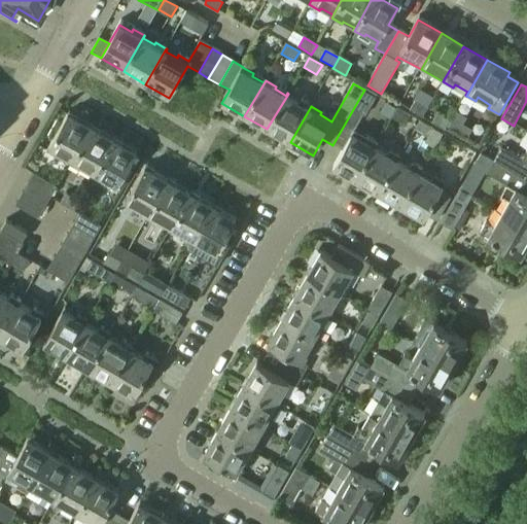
[(365,117),(377,97),(364,90),(332,145),(343,150),(334,168),(356,180),(377,144),(354,131),(362,116),(365,117)]
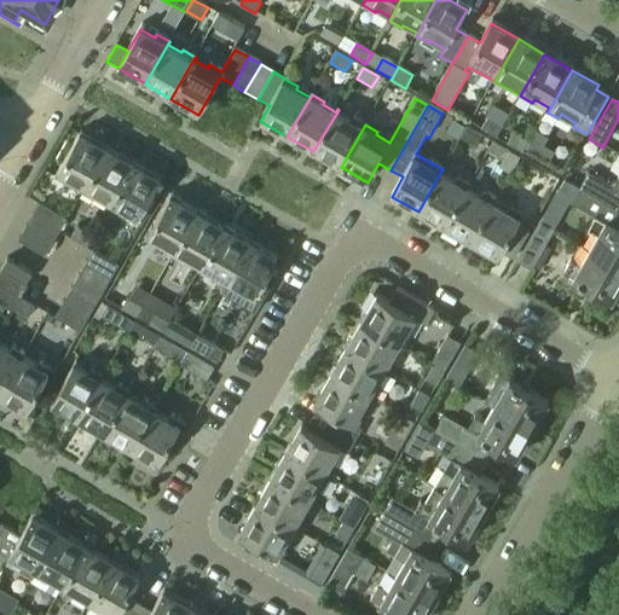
[(341,167),(365,125),(364,125),(363,127),(350,120),(351,117),(339,110),(313,151),(341,167)]
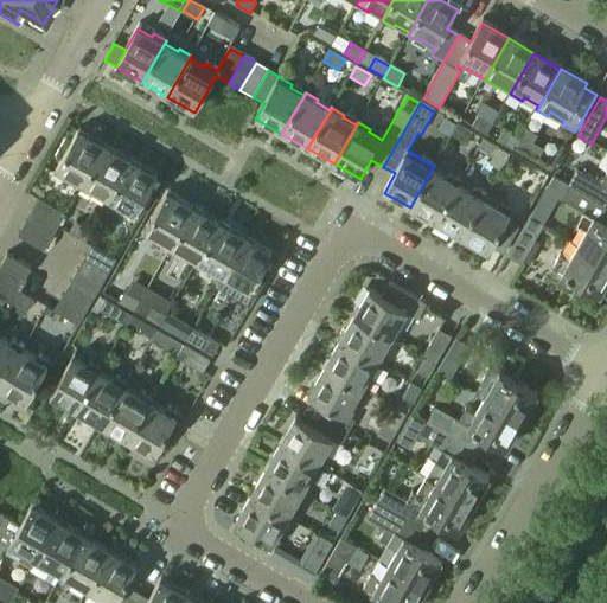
[(478,117),(472,127),(486,136),(492,126),(478,117)]
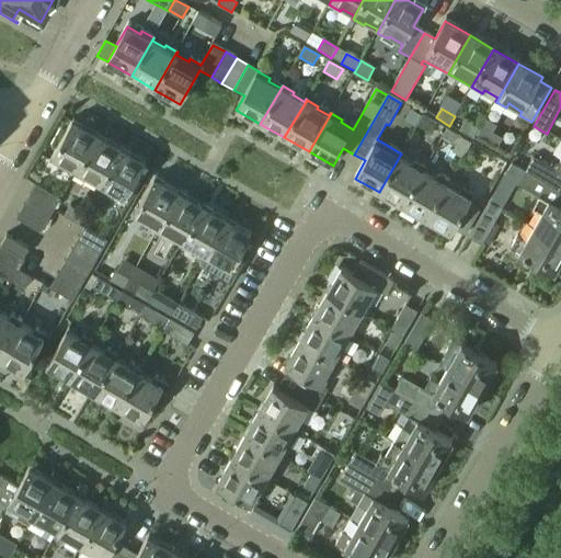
[(423,115),(418,125),(431,134),(436,124),(423,115)]
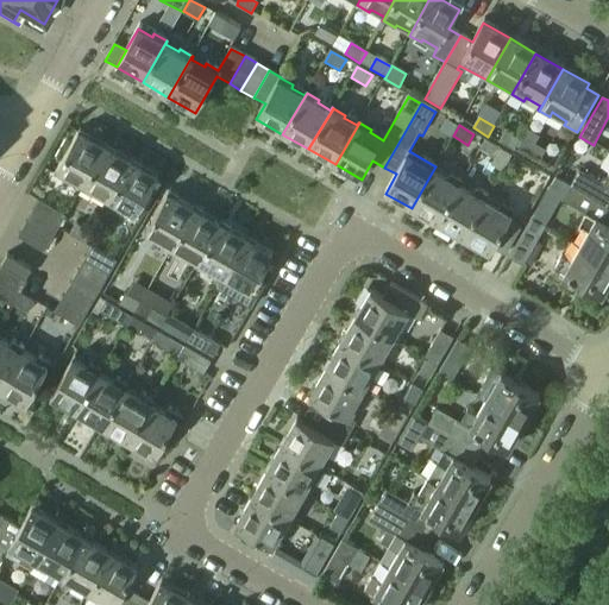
[(528,131),(518,149),(529,156),(535,145),(540,138),(528,131)]
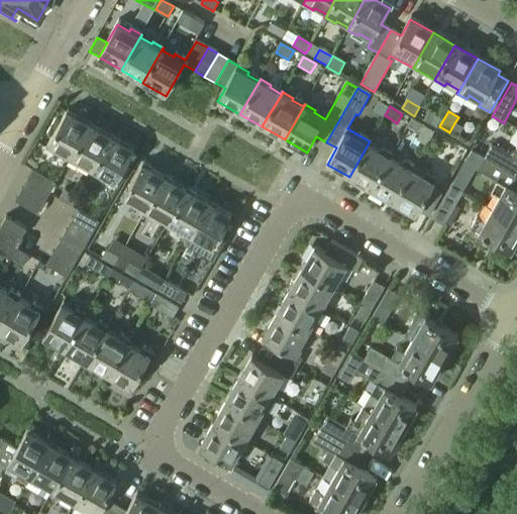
[(428,112),(423,121),(436,128),(441,119),(428,112)]
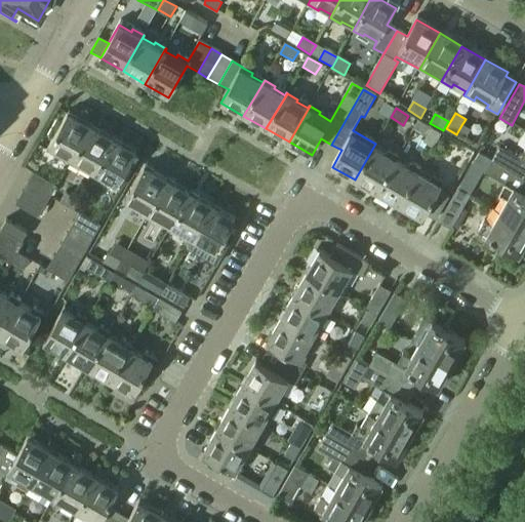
[(70,164),(90,128),(68,115),(46,151),(70,164)]
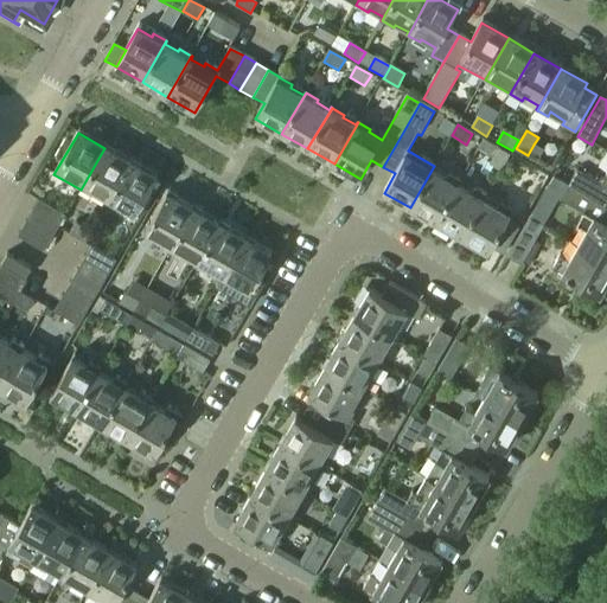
[(499,148),(484,140),(478,151),(493,159),(499,148)]
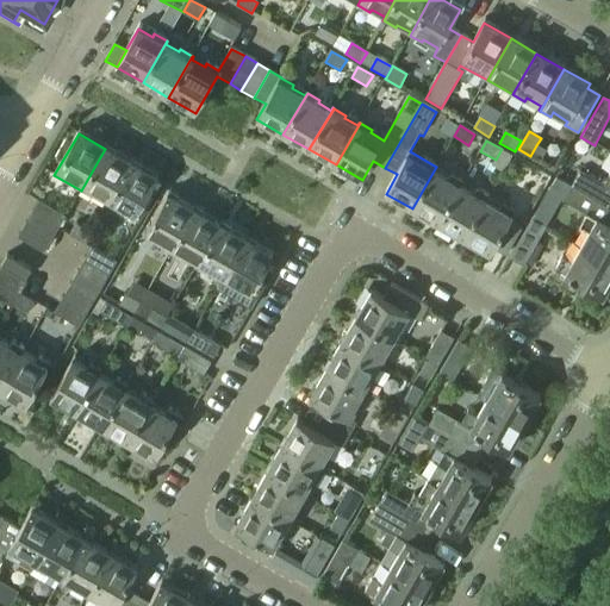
[(107,205),(131,163),(105,149),(81,191),(93,197),(94,194),(109,201),(106,205),(107,205)]
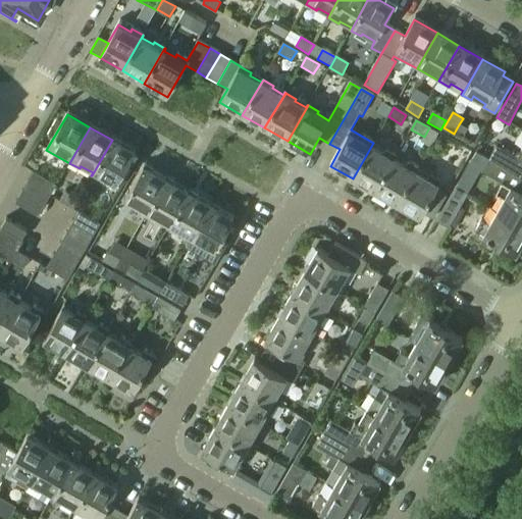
[(112,140),(92,175),(102,182),(103,178),(116,187),(135,153),(112,140)]
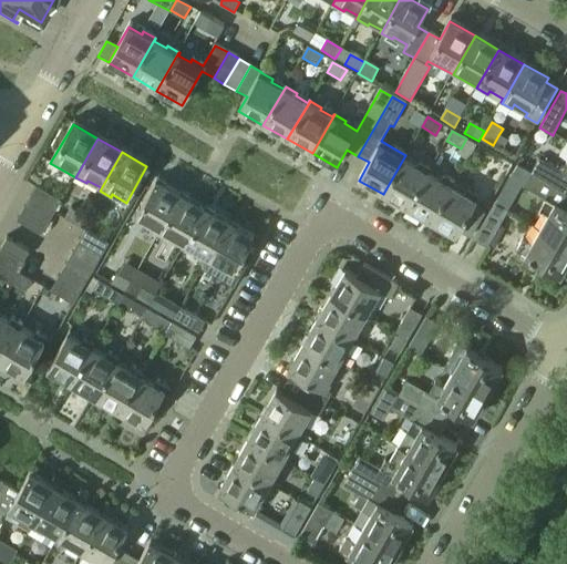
[(406,207),(430,170),(419,163),(418,166),(405,160),(406,156),(405,155),(383,194),(406,207)]
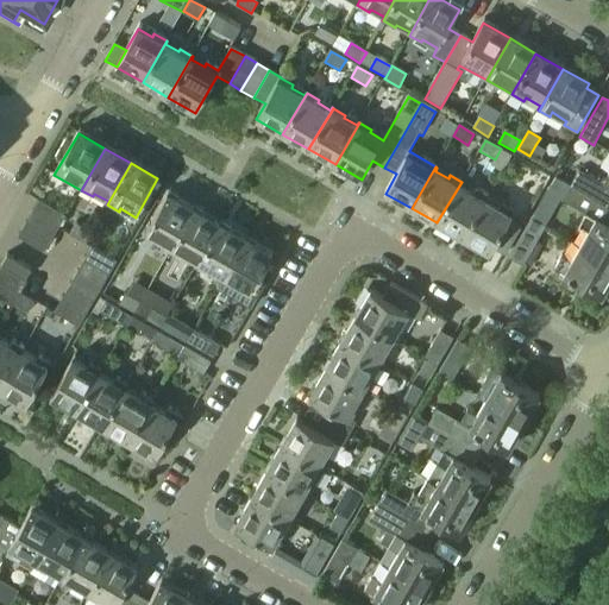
[(608,174),(603,186),(578,172),(570,187),(608,208),(608,174)]
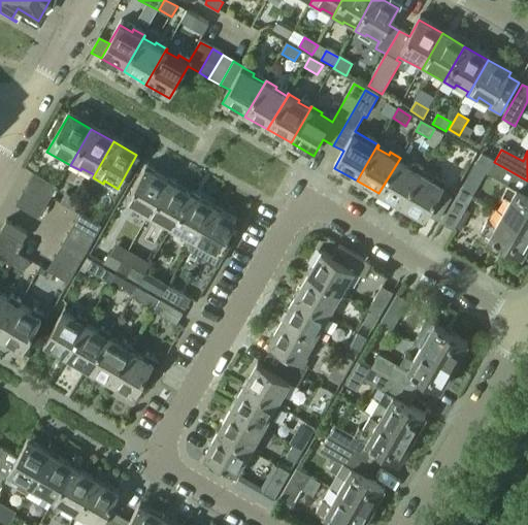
[(402,206),(423,171),(413,165),(410,167),(399,161),(401,158),(400,158),(378,193),(402,206)]
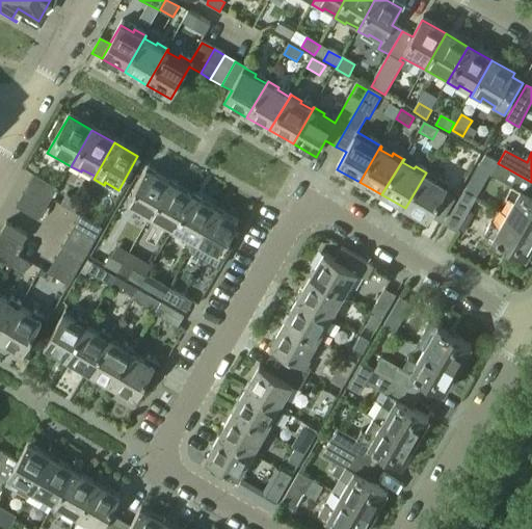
[(531,182),(498,163),(490,177),(511,188),(505,199),(513,204),(505,216),(531,231),(531,182)]
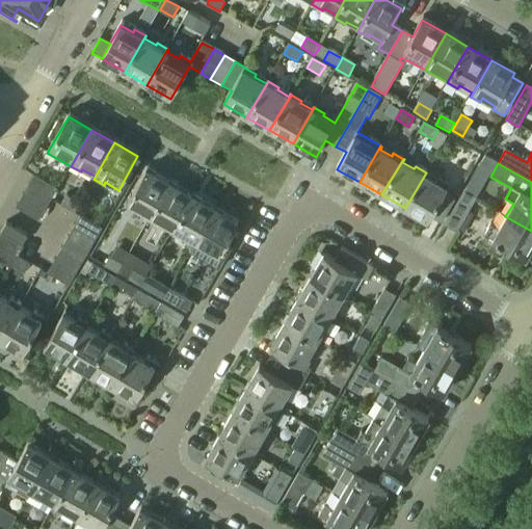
[(149,220),(169,184),(147,170),(126,207),(136,213),(138,209),(150,216),(148,220),(149,220)]
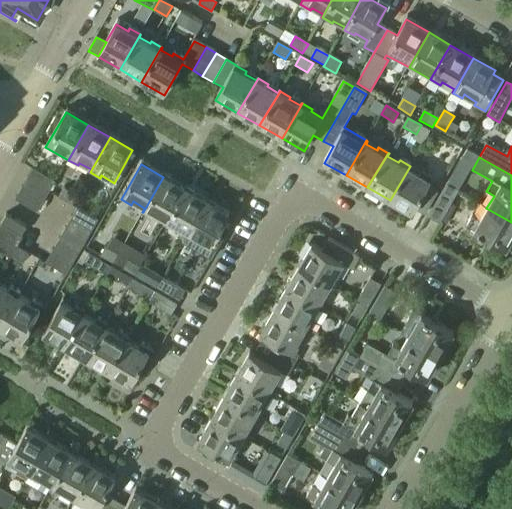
[(422,172),(420,175),(409,168),(411,166),(410,166),(390,200),(412,213),(414,210),(425,216),(438,193),(427,187),(432,178),(422,172)]
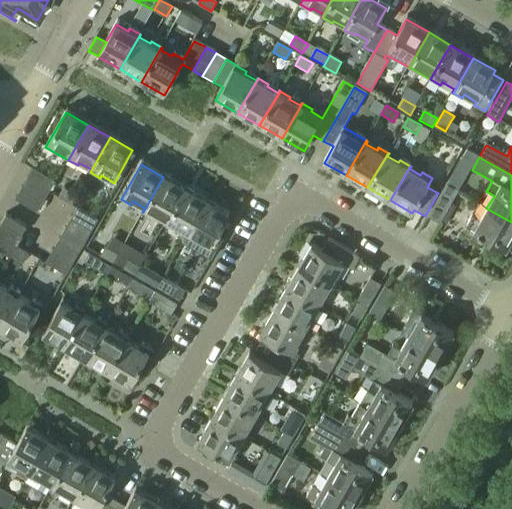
[(55,182),(32,169),(26,180),(49,193),(55,182)]
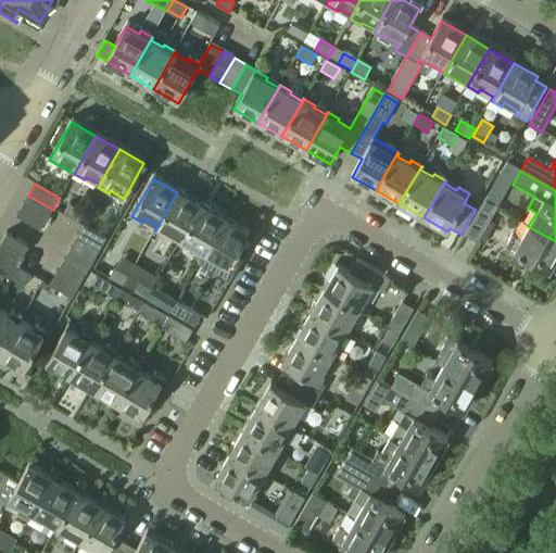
[(179,243),(201,205),(177,192),(155,230),(166,236),(168,233),(180,239),(178,243),(179,243)]
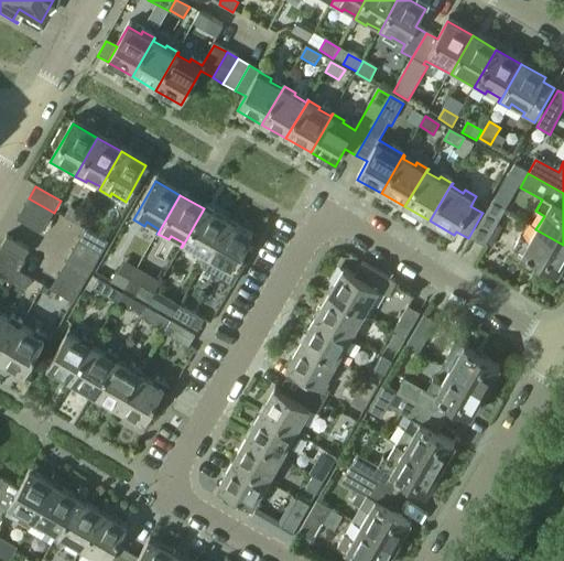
[(22,209),(47,224),(54,213),(29,198),(22,209)]
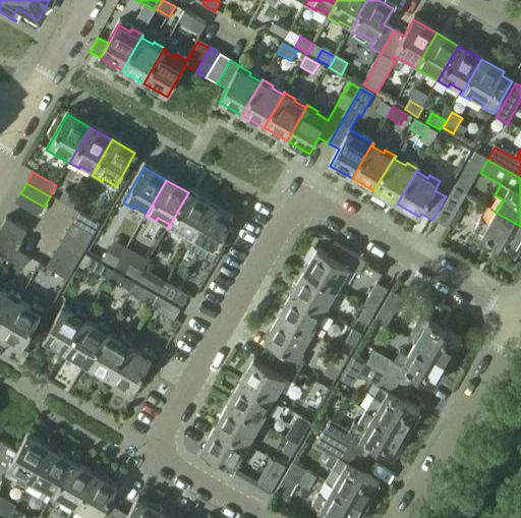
[(436,222),(447,228),(466,194),(454,188),(436,222)]
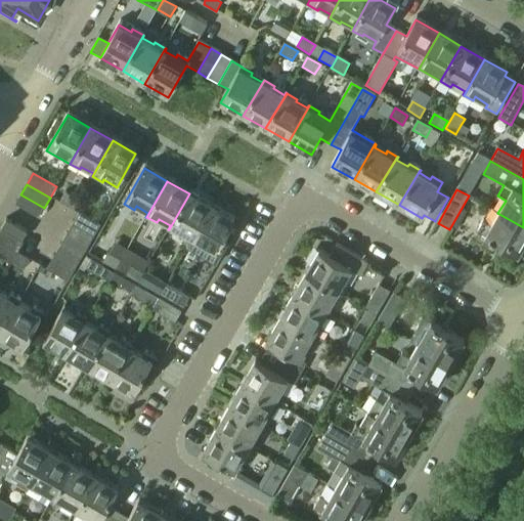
[(64,193),(59,203),(73,210),(78,201),(64,193)]
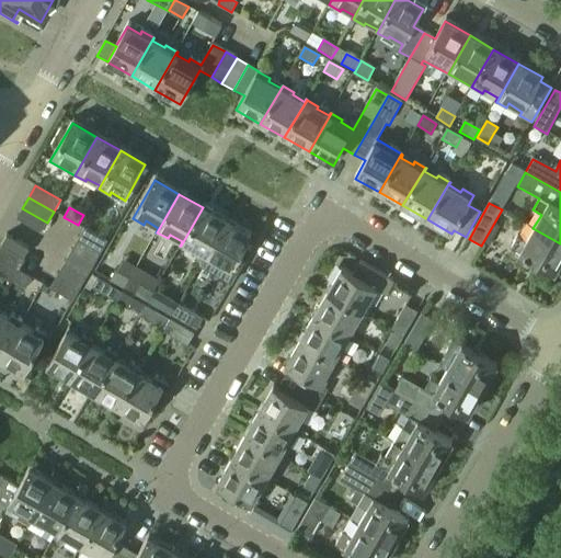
[(203,207),(181,246),(191,252),(193,248),(206,255),(204,260),(205,260),(227,221),(203,207)]
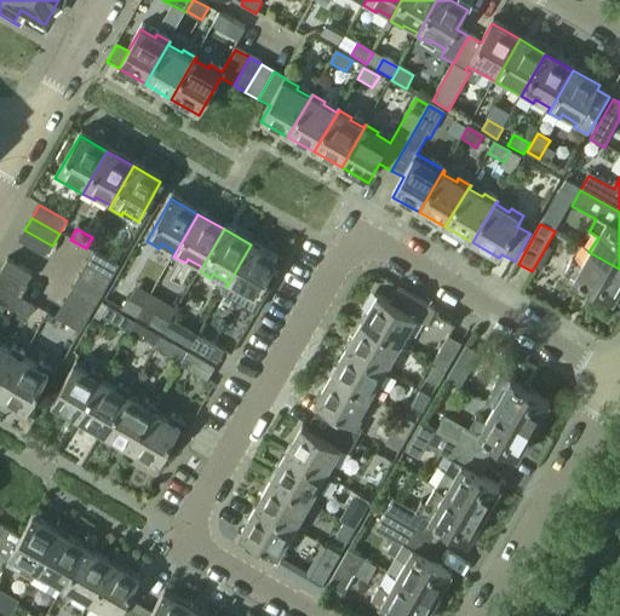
[(52,246),(24,230),(18,242),(45,258),(52,246)]
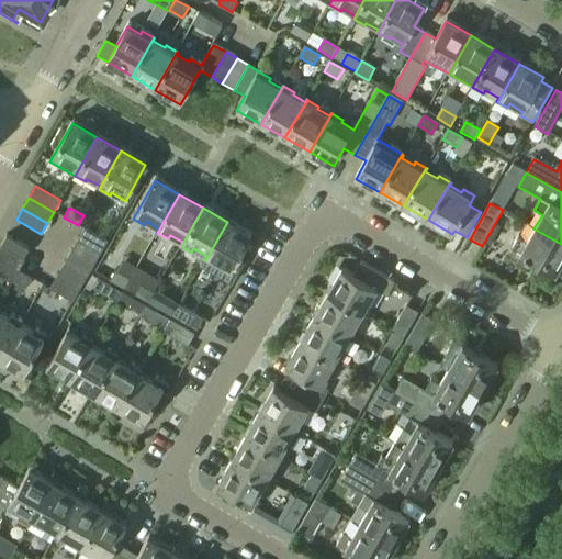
[(227,222),(205,260),(201,268),(233,286),(253,250),(246,246),(251,236),(227,222)]
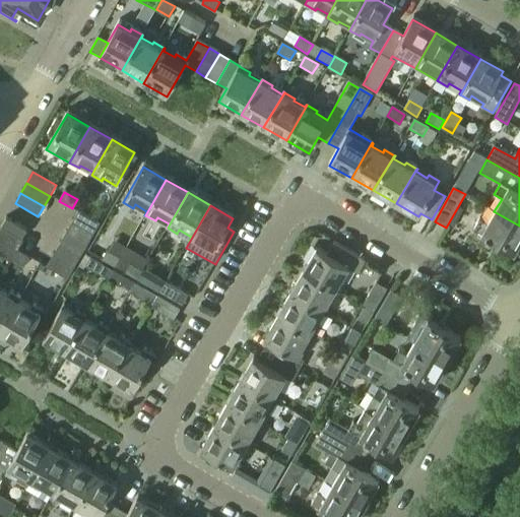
[(519,243),(519,225),(494,211),(486,223),(479,219),(473,231),(514,254),(519,243)]
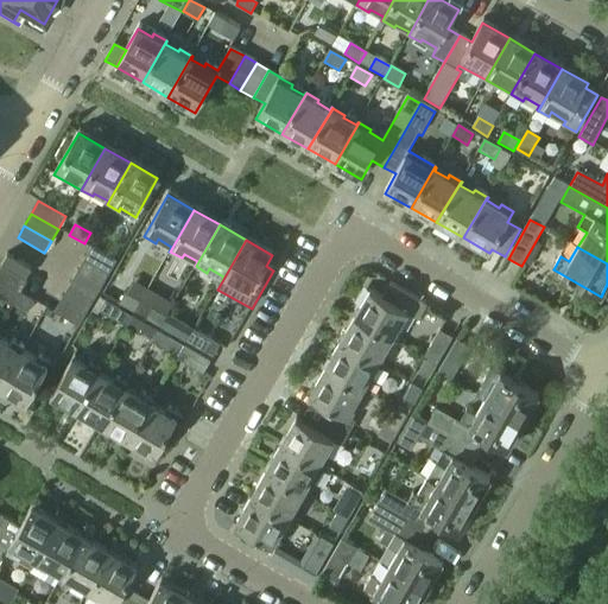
[(116,262),(92,248),(83,261),(108,275),(116,262)]
